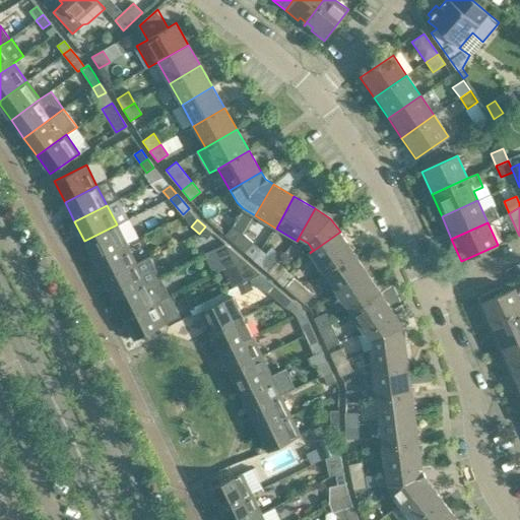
[(94,260),(126,245),(117,224),(84,241),(94,260)]
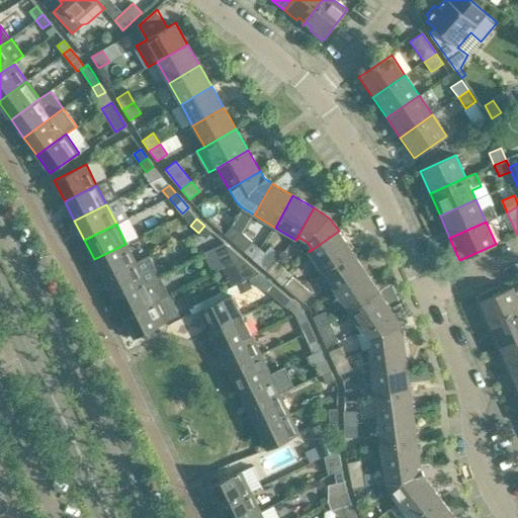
[(234,243),(242,233),(233,225),(224,235),(234,243)]
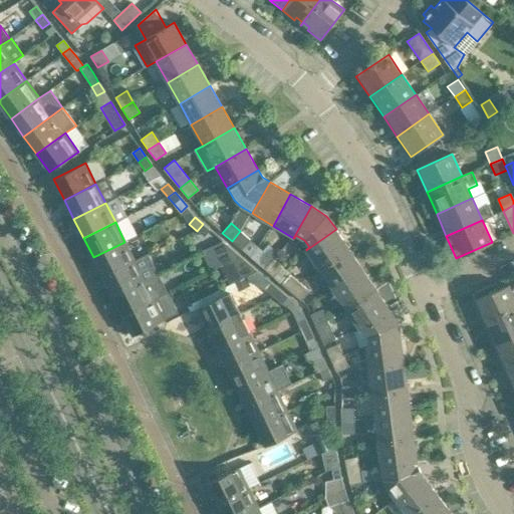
[(211,231),(203,224),(197,231),(205,238),(211,231)]
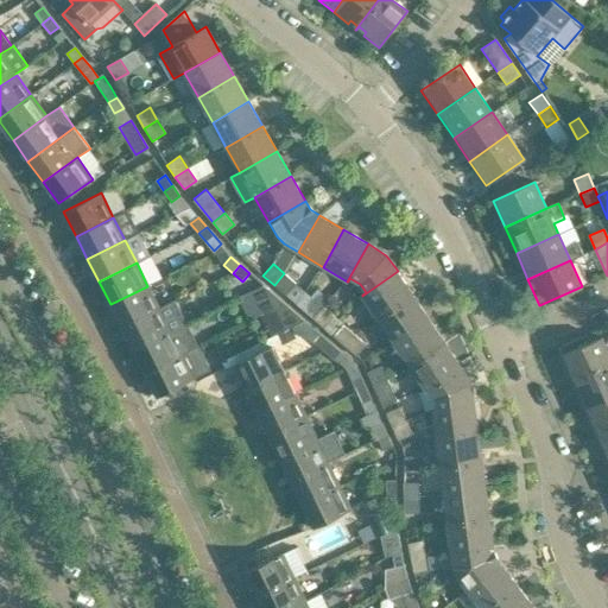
[(413,295),(398,271),(362,296),(378,318),(413,295)]
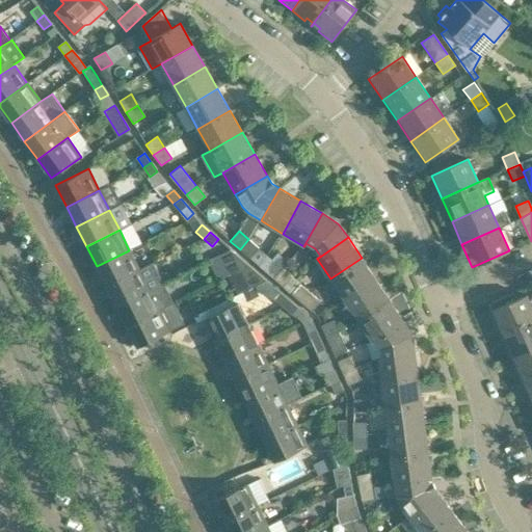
[(259,248),(248,239),(240,249),(249,258),(259,248)]
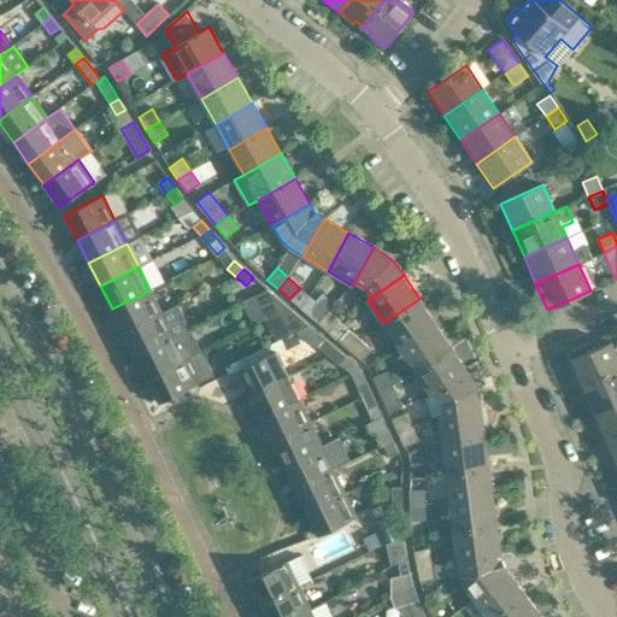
[(124,333),(162,313),(150,291),(112,309),(124,333)]
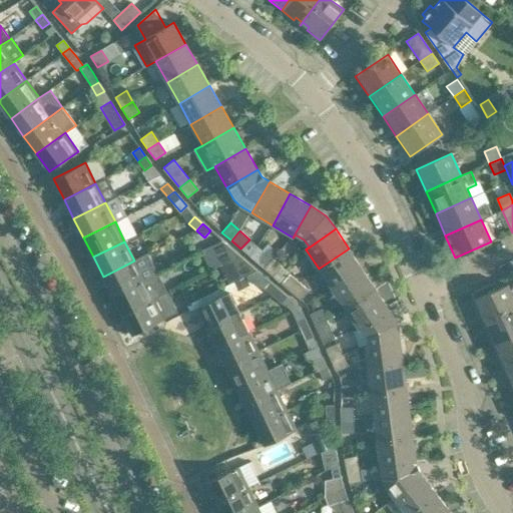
[(237,253),(222,241),(212,246),(221,266),(231,261),(237,253)]
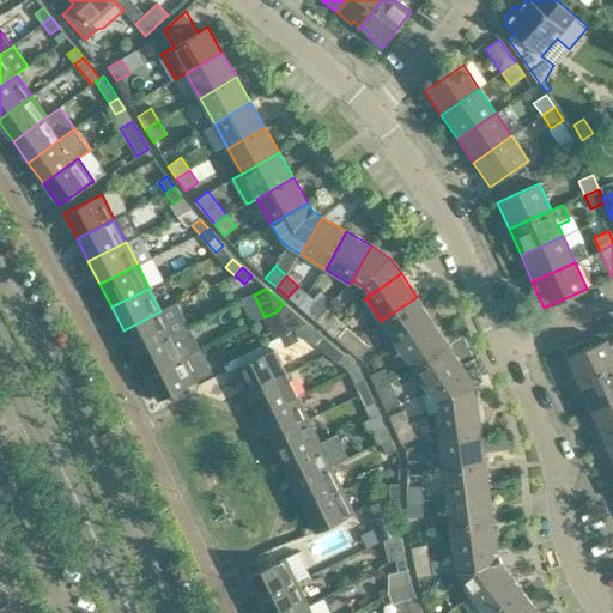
[(432,321),(417,297),(381,321),(396,345),(432,321)]
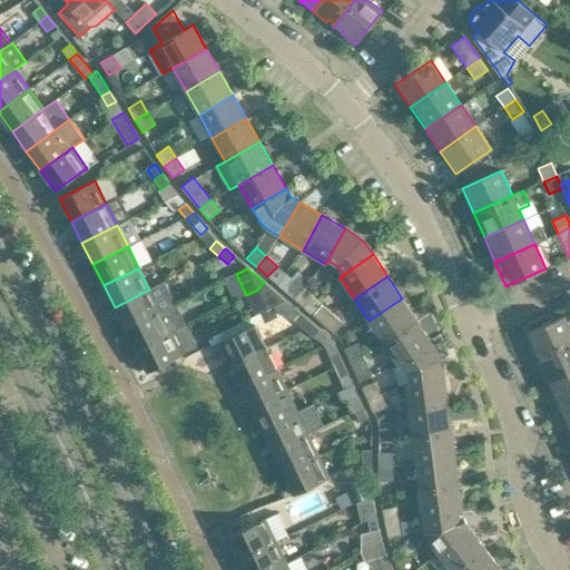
[(293,298),(302,287),(292,278),(282,290),(293,298)]
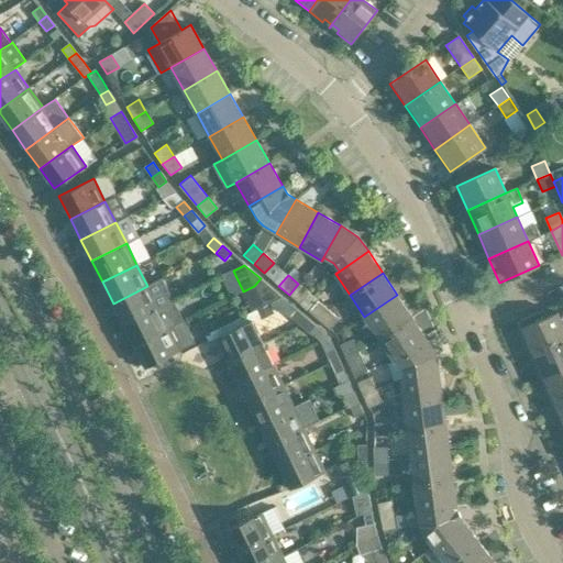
[(264,306),(282,297),(261,278),(254,286),(264,306)]
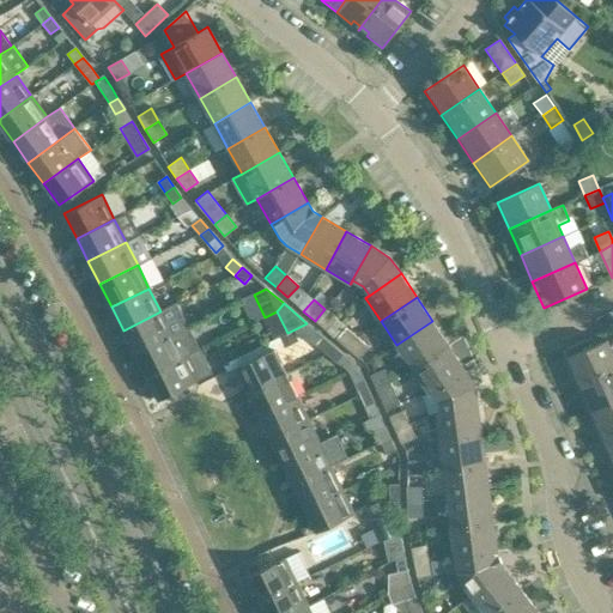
[(337,319),(325,309),(315,321),(327,331),(337,319)]
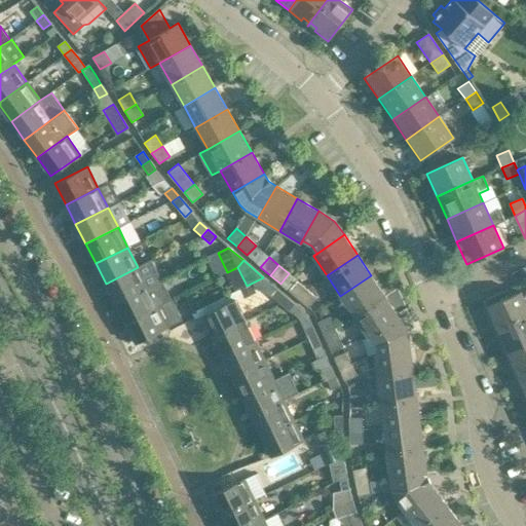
[(115,303),(148,287),(138,267),(106,284),(115,303)]
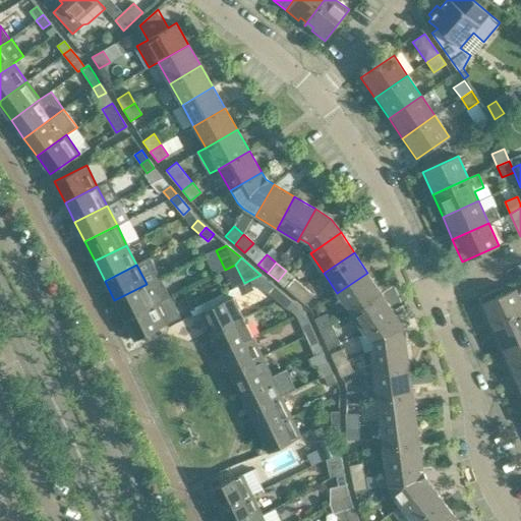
[(381,293),(367,273),(337,293),(351,313),(381,293)]
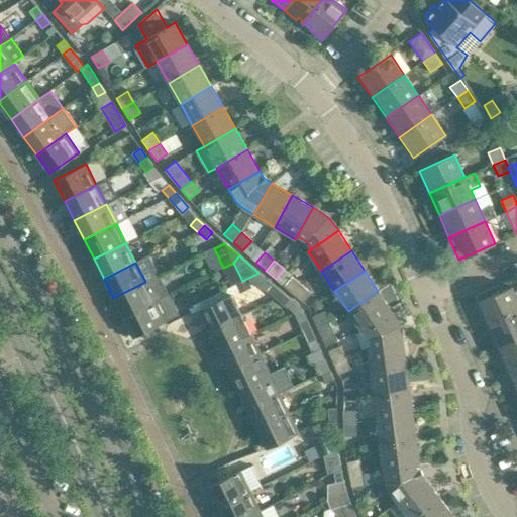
[(156,301),(167,295),(158,276),(145,282),(113,298),(123,317),(156,301)]
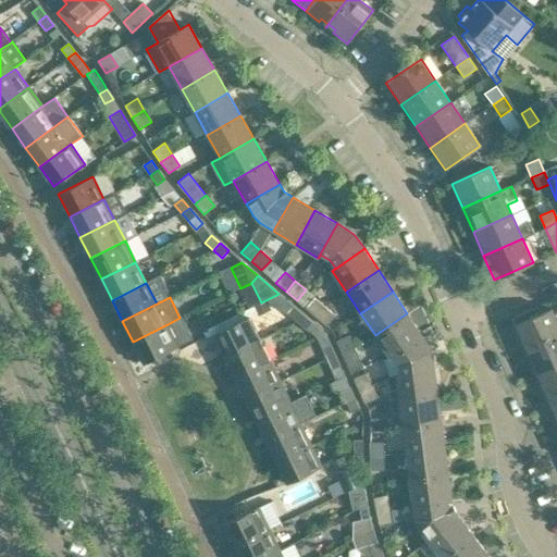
[(316,317),(325,307),(314,297),(306,308),(316,317)]
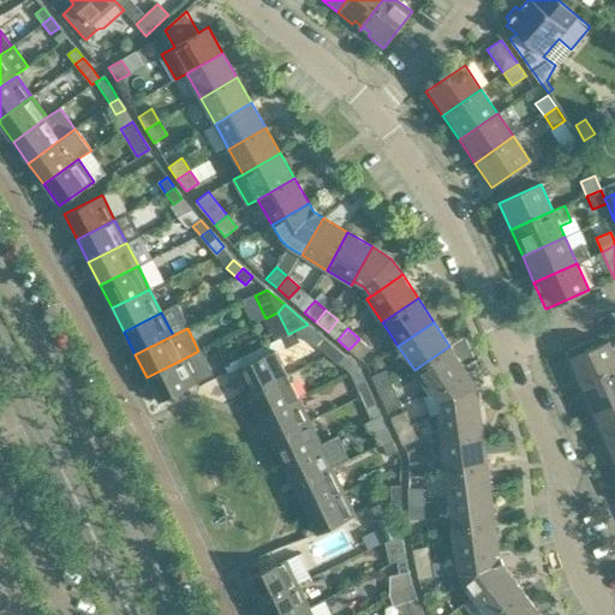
[(370,348),(359,339),(348,350),(360,360),(370,348)]
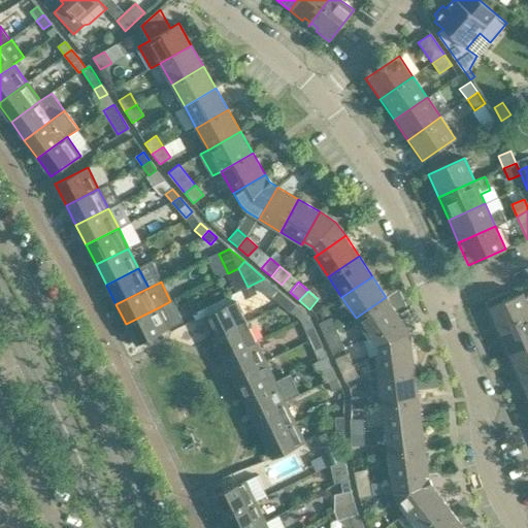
[(509,291),(487,300),(490,307),(513,297),(509,291)]
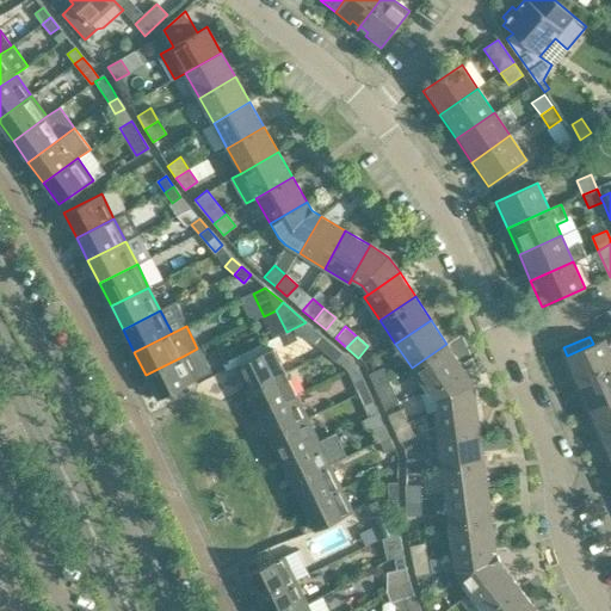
[(316,345),(326,353),(333,346),(323,338),(316,345)]
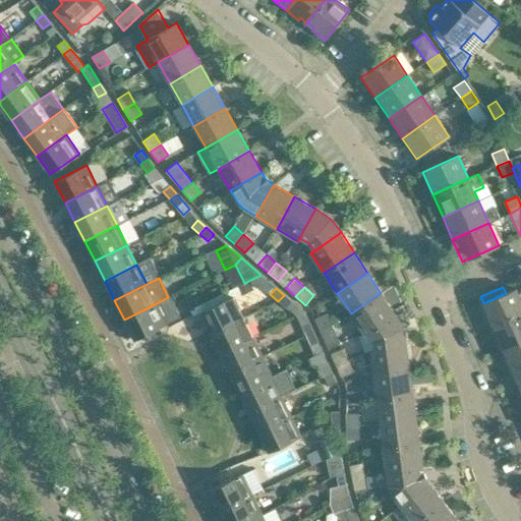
[(489,328),(520,313),(520,301),(516,289),(506,293),(483,303),(479,305),(489,328)]
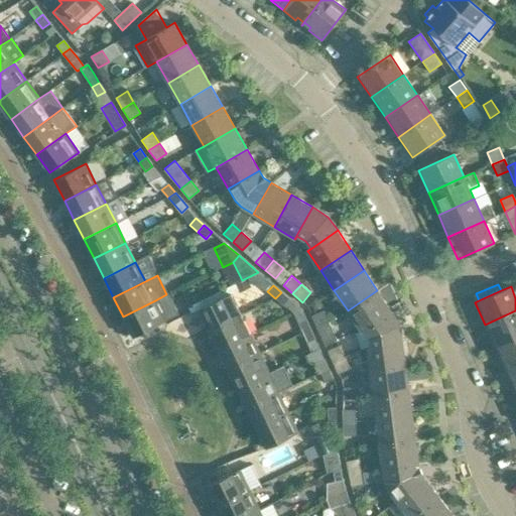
[(391,310),(377,290),(348,310),(362,332),(391,310)]
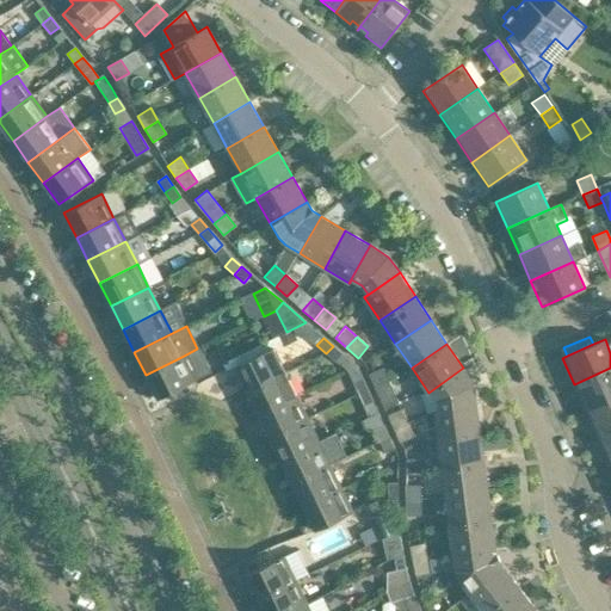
[(343,353),(333,346),(326,353),(335,362),(347,369),(349,370),(357,365),(343,353)]
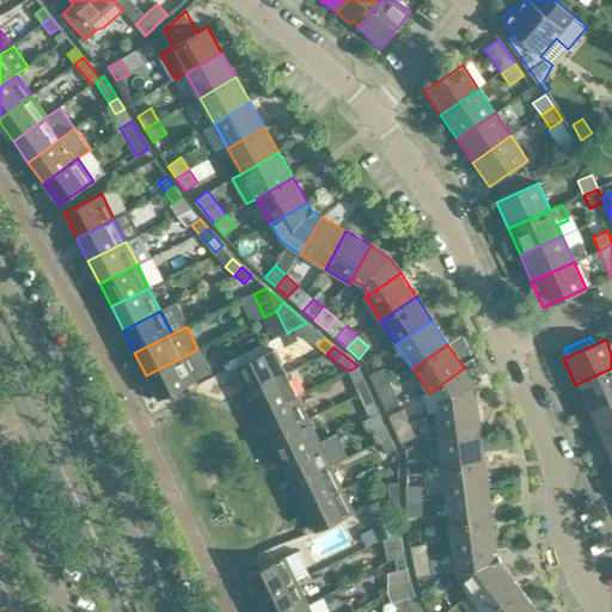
[(248,391),(286,373),(274,348),(236,367),(248,391)]
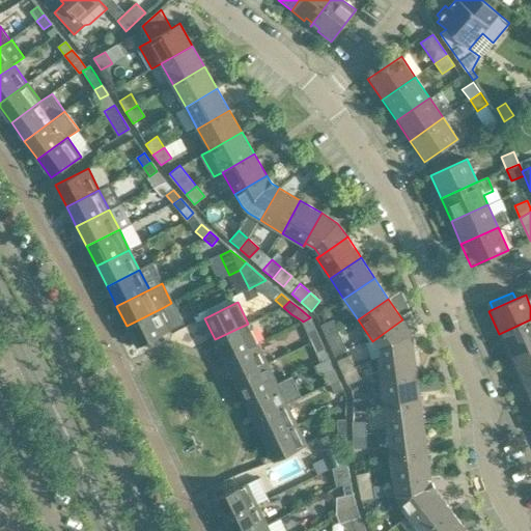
[(171,303),(160,309),(127,326),(137,346),(170,331),(183,324),(171,303)]
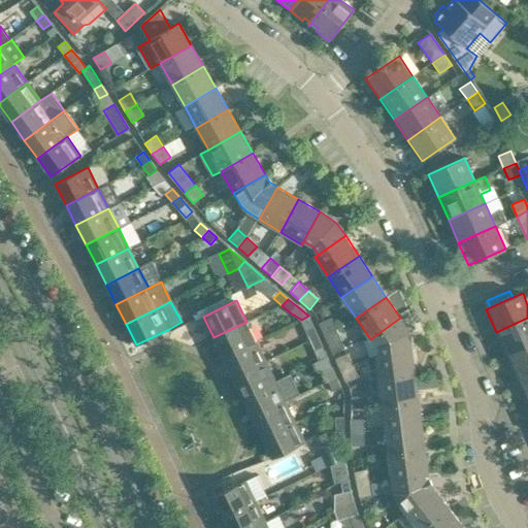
[(314,326),(308,316),(301,320),(305,330),(309,340),(318,336),(314,326)]
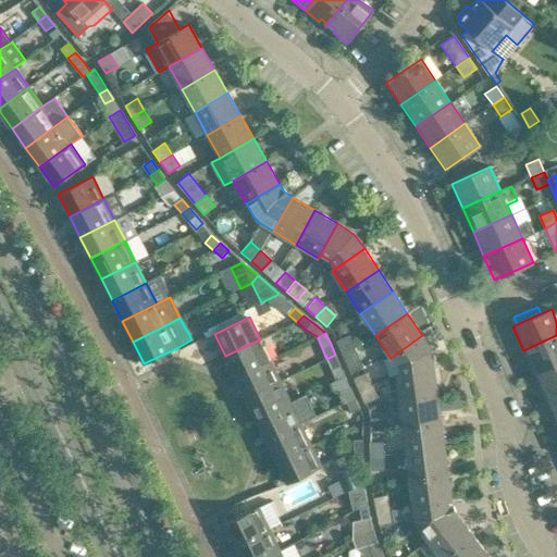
[(336,341),(342,354),(355,348),(349,335),(336,341)]
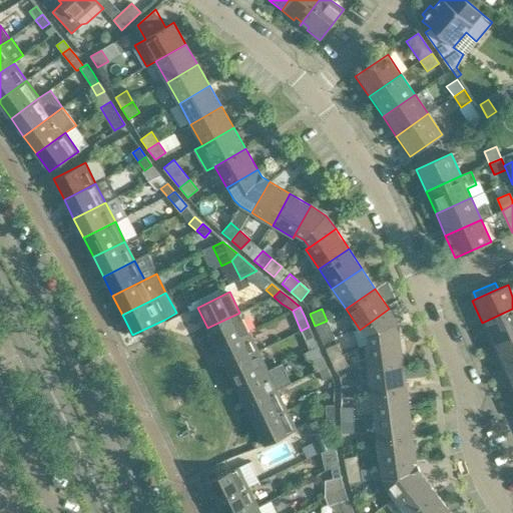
[(398,324),(389,309),(360,330),(360,331),(363,329),(368,336),(369,346),(365,346),(365,347),(400,341),(398,324)]
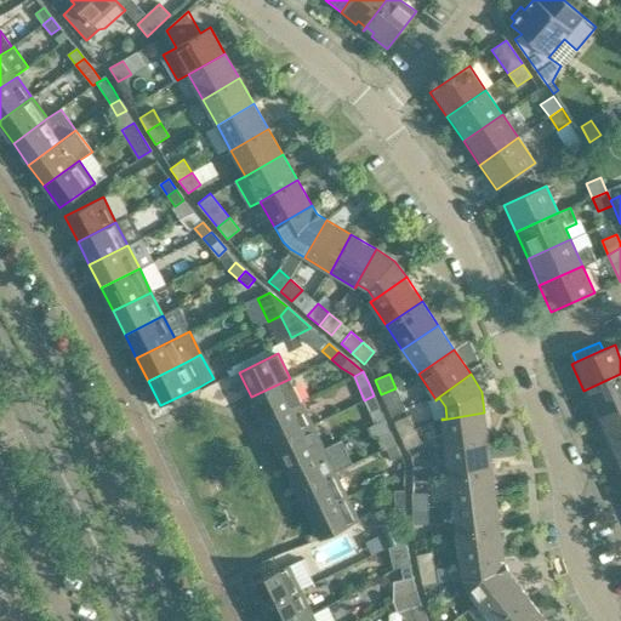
[(596,417),(620,405),(620,374),(584,391),(596,417)]
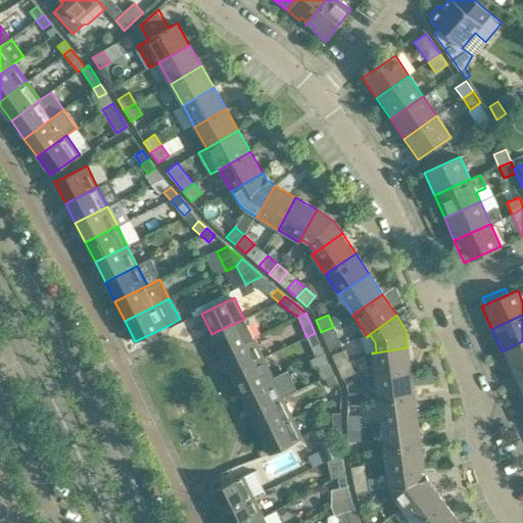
[(221,353),(253,338),(244,319),(211,334),(221,353)]
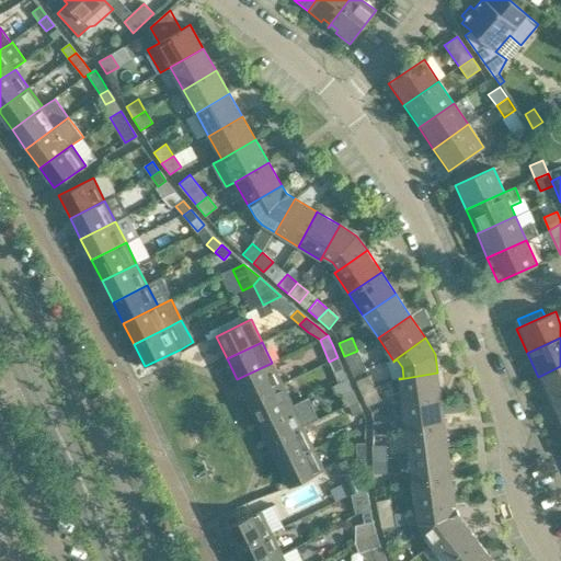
[(366,369),(357,351),(344,356),(353,376),(366,369)]
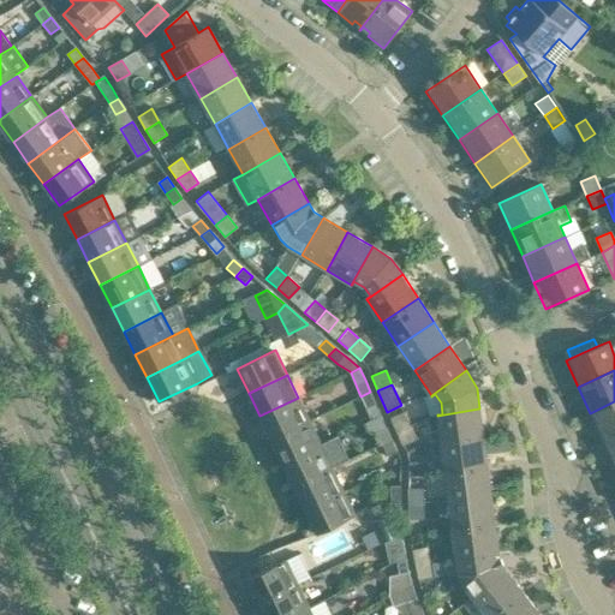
[(375,404),(370,392),(360,396),(365,407),(371,421),(381,416),(375,404)]
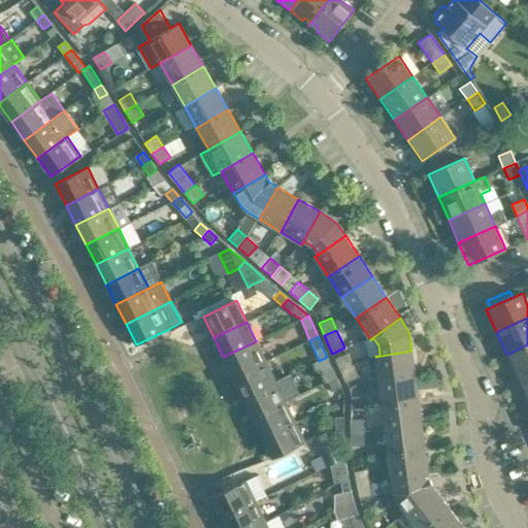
[(233,377),(266,362),(256,341),(223,357),(233,377)]
